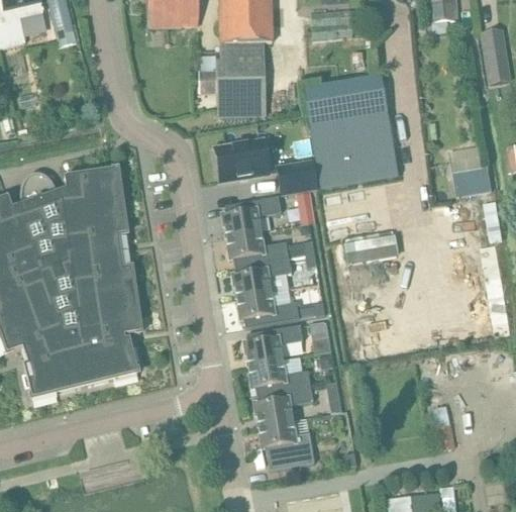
[(0,0),(0,46),(25,41),(20,17),(43,12),(40,1),(40,0),(0,0)]
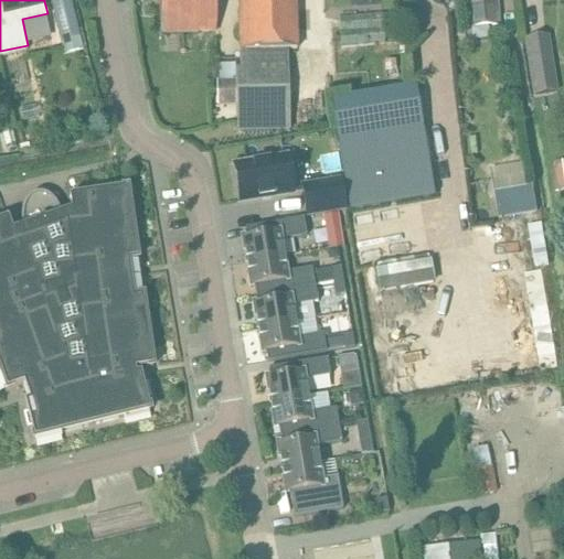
[(54,0),(61,31),(66,50),(84,44),(83,42),(86,42),(87,41),(83,24),(82,24),(80,25),(73,0),(54,0)]
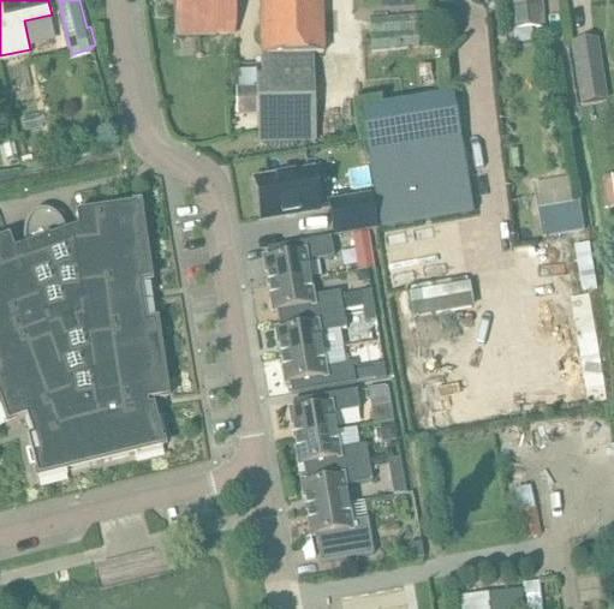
[(173,0),(174,34),(232,33),(231,0),(173,0)]
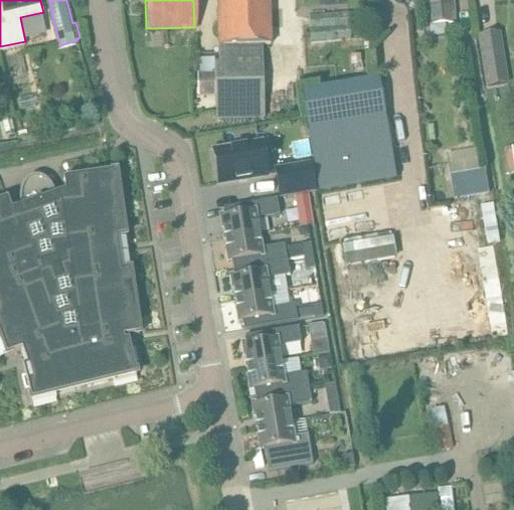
[(220,0),(222,60),(214,61),(215,93),(215,118),(265,117),(263,42),(273,41),(272,0),(220,0)]
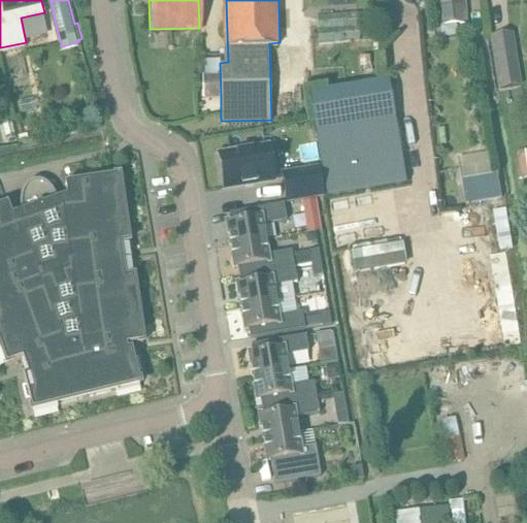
[(438,0),(440,20),(466,18),(464,0),(438,0)]
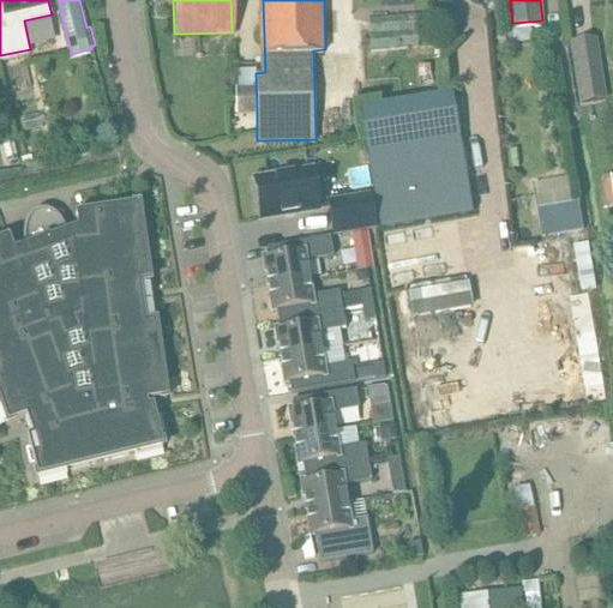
[(376,37),(424,36),(422,10),(374,12),(376,37)]
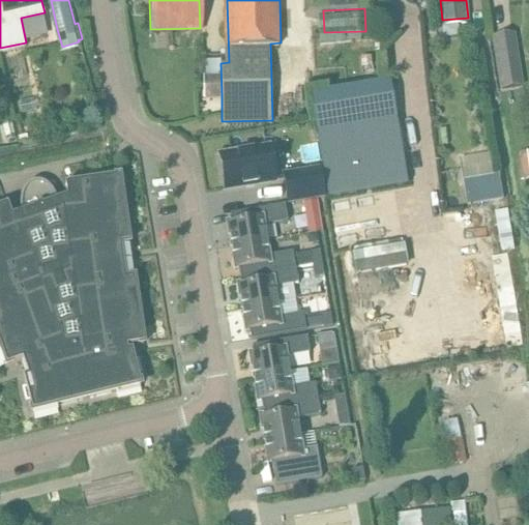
[(516,29),(492,33),(500,86),(525,83),(521,56),(516,29)]
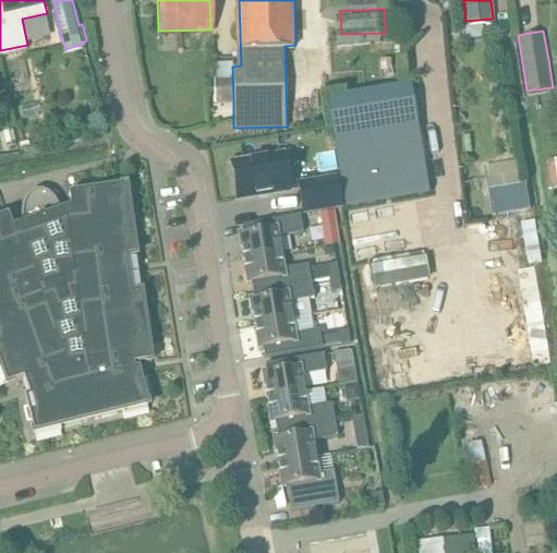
[(232,61),(214,61),(215,101),(233,100),(232,67),(232,61)]
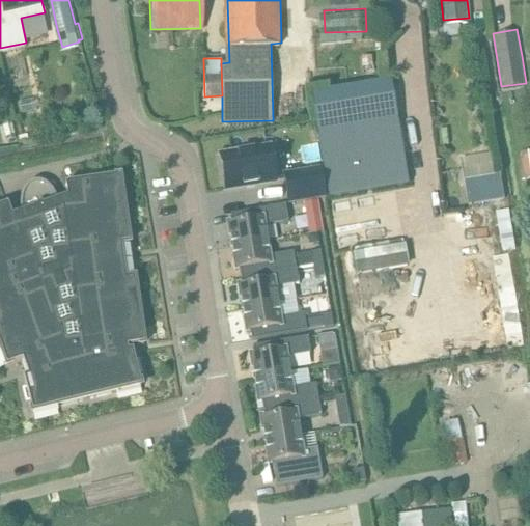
[(389,78),(312,91),(330,194),(341,193),(410,182),(391,78),(389,78)]
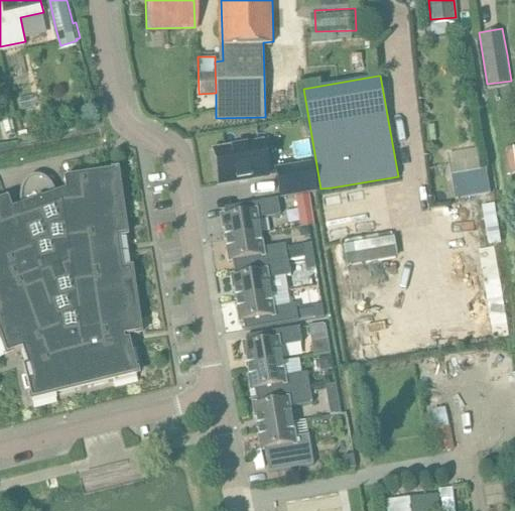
[(34,92),(19,95),(22,107),(36,104),(34,92)]
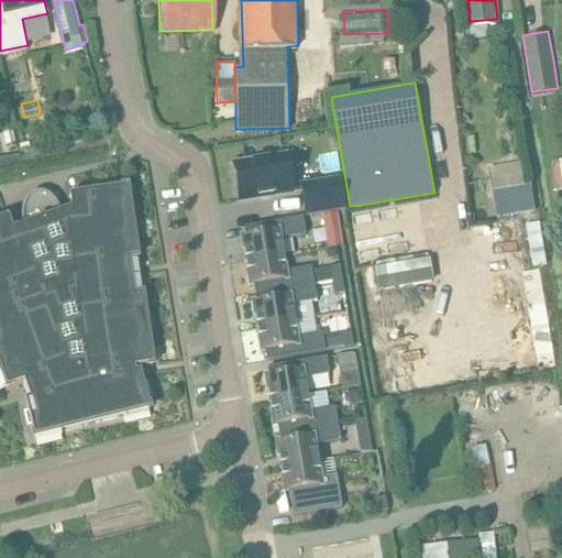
[(474,133),(465,133),(466,152),(476,151),(474,133)]
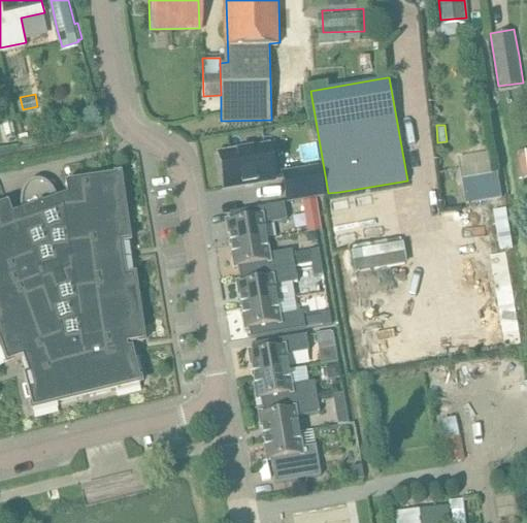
[(225,185),(274,176),(268,143),(220,152),(225,185)]
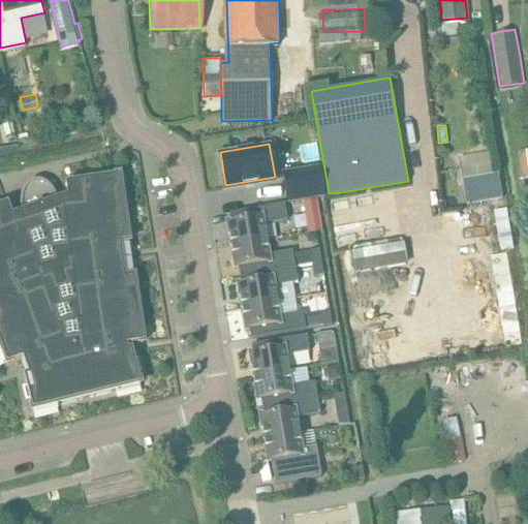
[(527,147),(519,149),(522,176),(527,175),(527,147)]
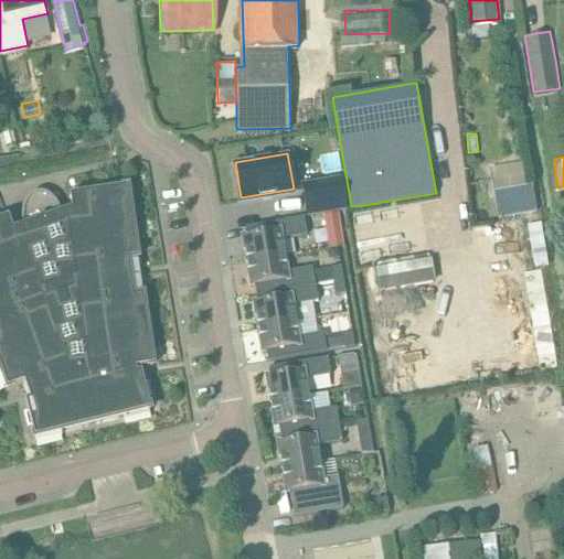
[(341,176),(305,182),(309,210),(346,204),(341,176)]
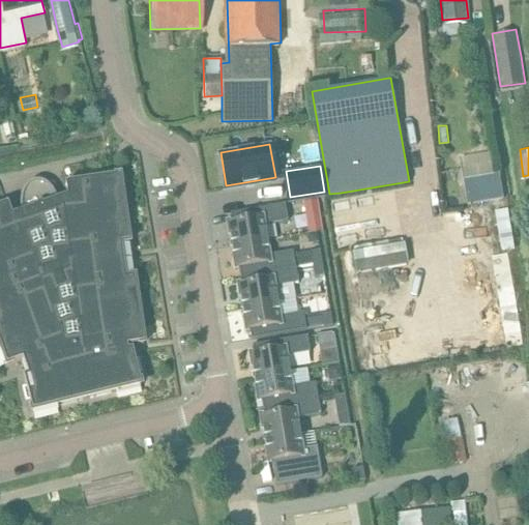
[(500,171),(464,177),(468,201),(503,196),(500,171)]
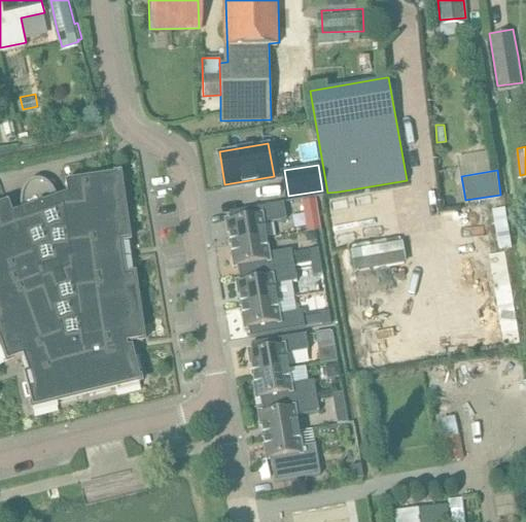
[(30,395),(33,407),(140,380),(138,370),(142,369),(138,354),(135,355),(132,345),(128,346),(127,341),(143,339),(119,172),(65,180),(67,193),(57,197),(57,193),(56,189),(54,185),(51,182),(48,180),(45,178),(41,177),(39,177),(36,177),(33,178),(31,179),(29,180),(27,182),(25,184),(24,187),(22,193),(21,198),(21,203),(22,209),(12,212),(8,200),(0,202),(0,341),(7,360),(23,354),(29,371),(24,372),(27,382),(23,383),(27,396),(30,395)]
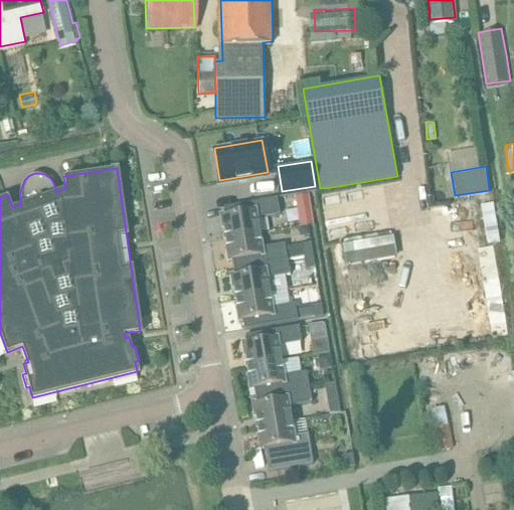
[(309,190),(295,193),(301,222),(309,221),(315,220),(309,190)]
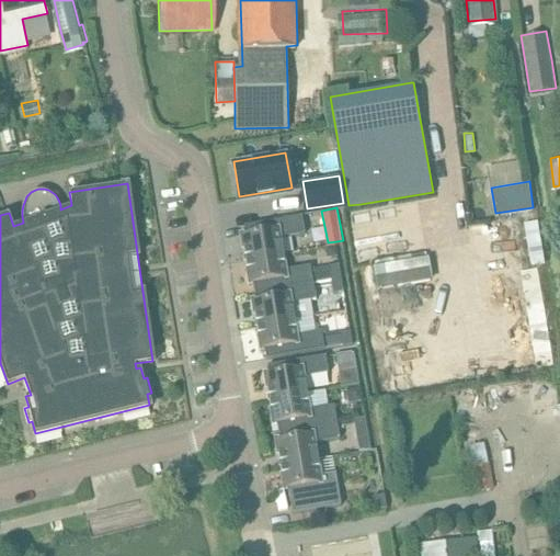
[(246,233),(241,233),(246,257),(282,251),(280,235),(306,230),(303,213),(244,223),(246,233)]
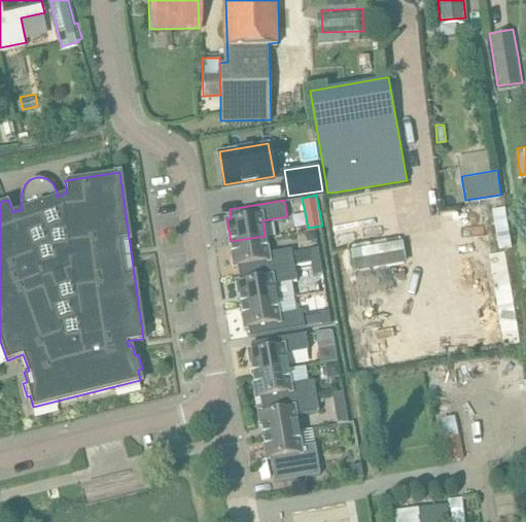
[(316,228),(306,229),(308,239),(318,238),(316,228)]
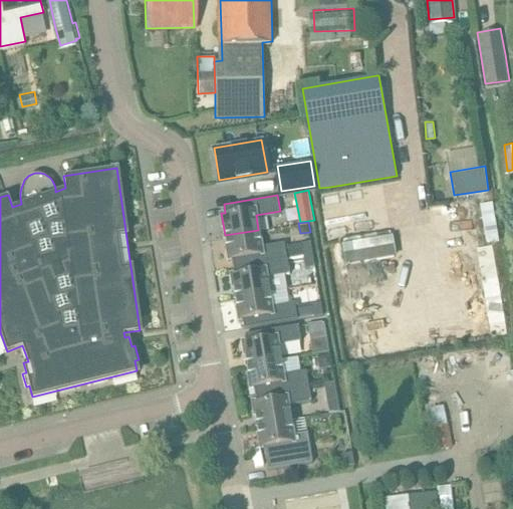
[(439,234),(444,257),(469,251),(464,228),(439,234)]
